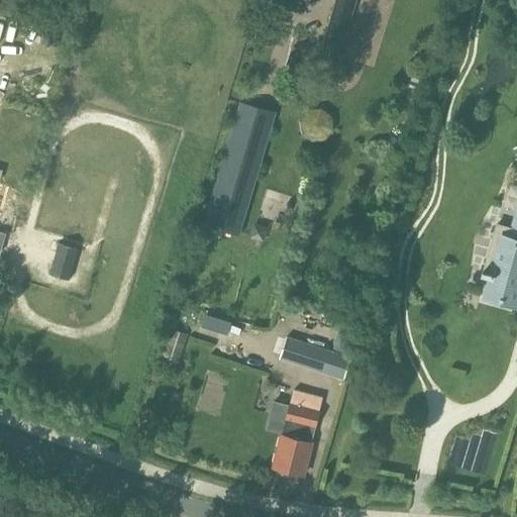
[(356,0),(334,0),(318,57),(339,63),(356,0)]
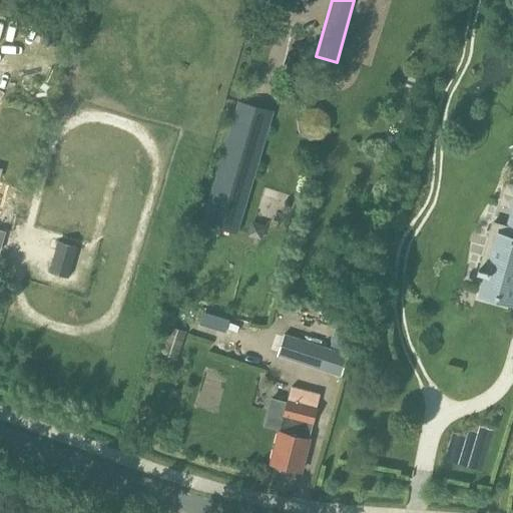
[(237,234),(237,233),(274,111),(237,101),(201,223),(237,234)]
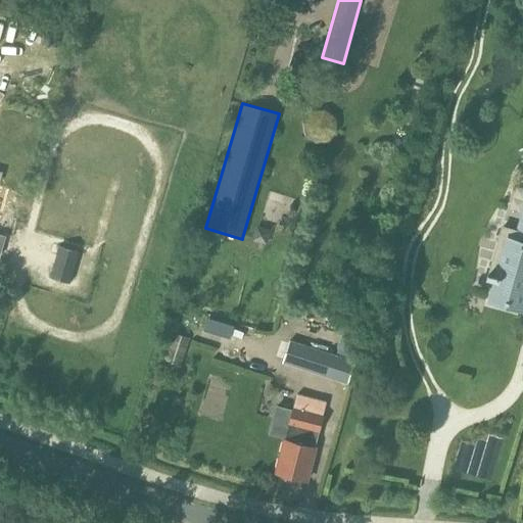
[(313,111),(304,122),(306,134),(316,142),(329,140),(336,131),(335,119),(325,110),(313,111)]
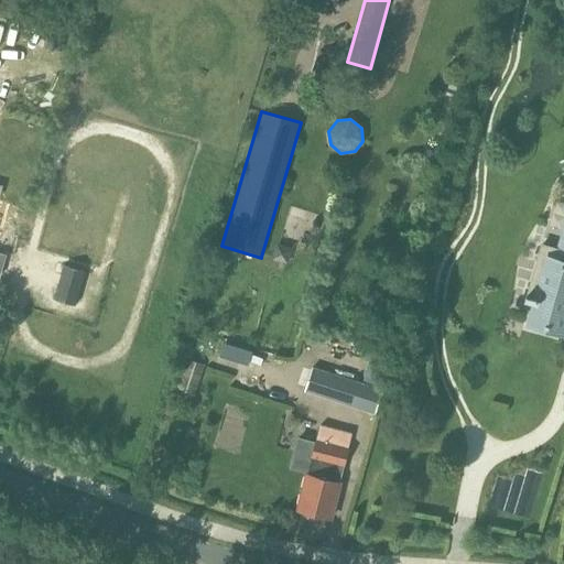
[(563,221),(557,248),(541,243),(525,301),(532,303),(525,327),(563,337),(563,221)]
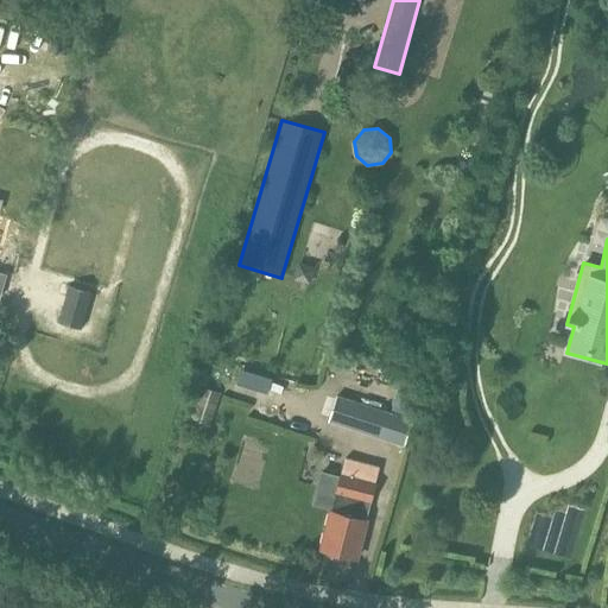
[(69,285),(58,322),(82,329),(93,292),(69,285)]
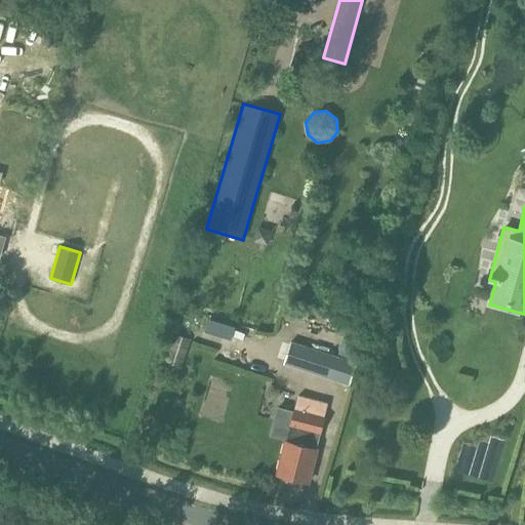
[(427,311),(433,324),(443,320),(436,306),(427,311)]
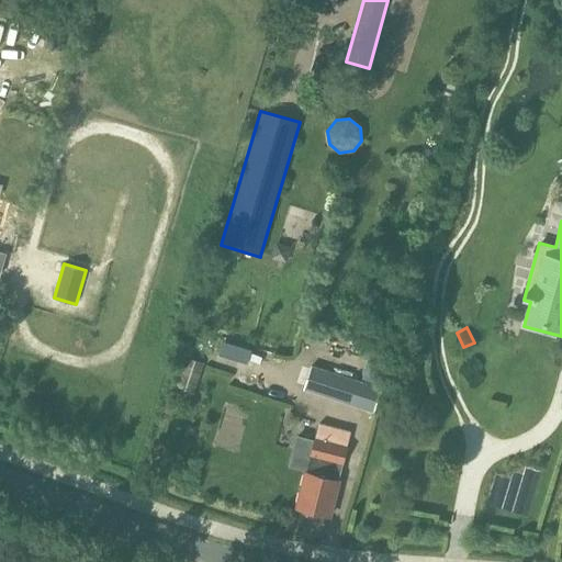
[(195,394),(205,363),(187,357),(176,389),(195,394)]
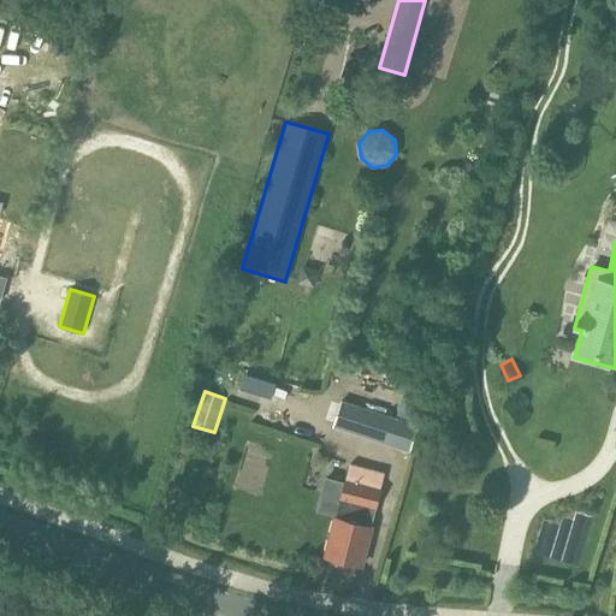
[(333,428),(410,454),(413,449),(421,422),(419,422),(403,416),(402,420),(342,401),(333,428)]
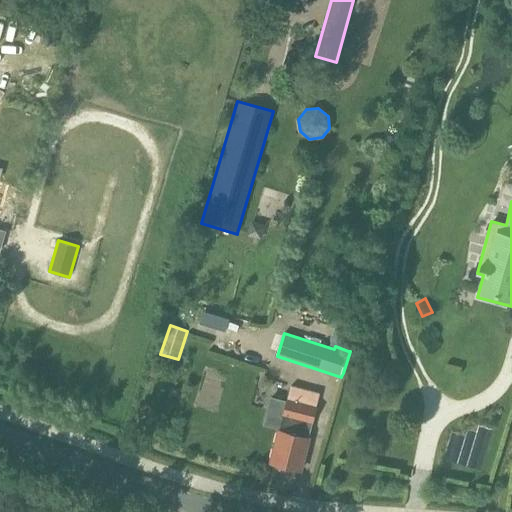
[(271,464),(300,471),(309,438),(308,438),(319,393),(290,386),(280,431),(279,430),(271,464)]
